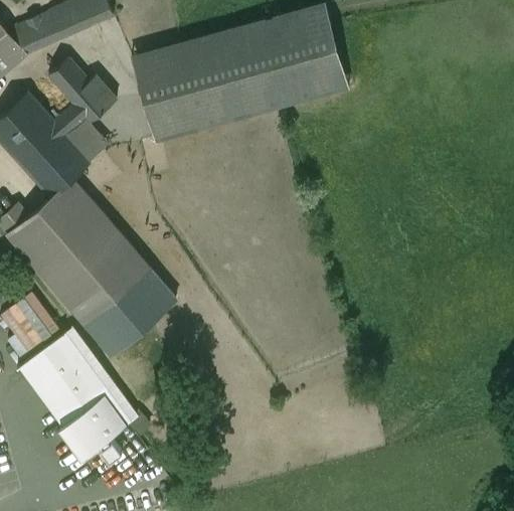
[(104,0),(82,0),(14,30),(26,56),(113,18),(104,0)]
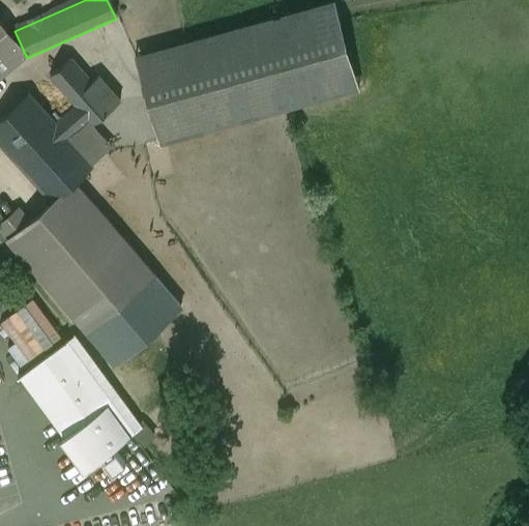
[(335,4),(134,52),(155,144),(357,96),(335,4)]
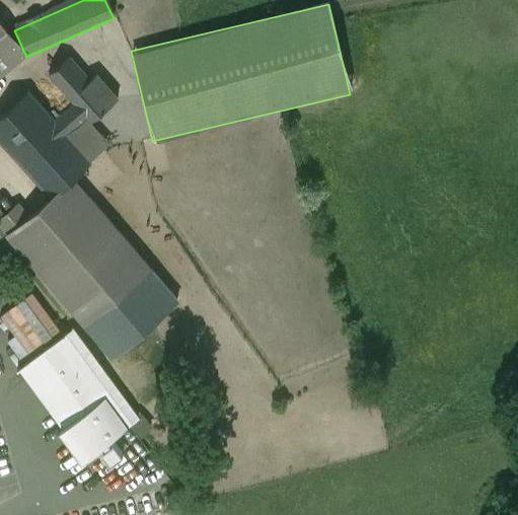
[(0,79),(26,57),(0,26),(0,79)]
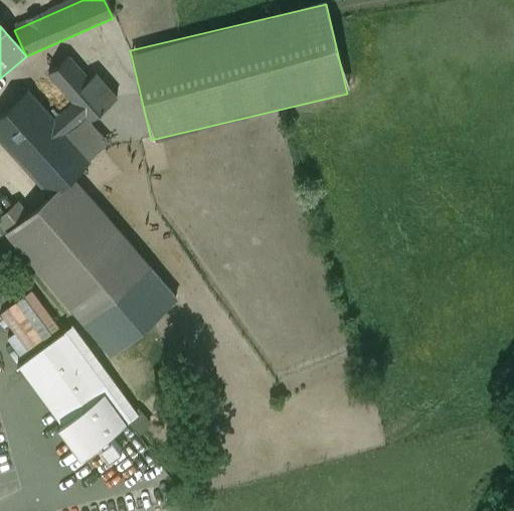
[(95,78),(88,86),(66,61),(48,77),(74,107),(86,120),(91,125),(117,103),(95,78)]
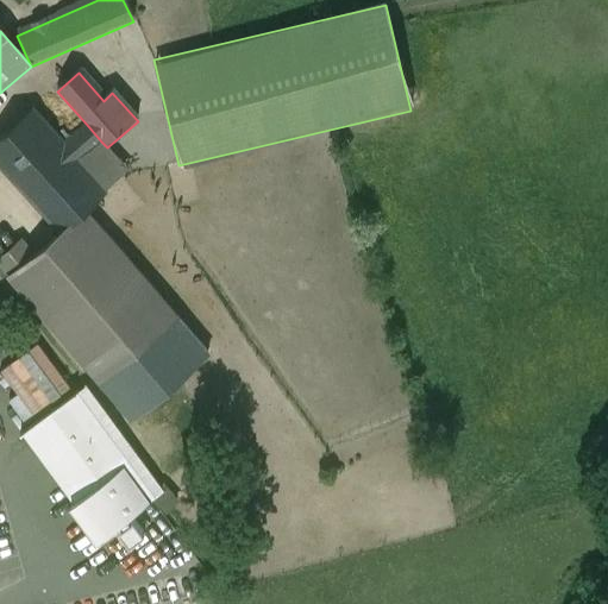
[(58,142),(32,113),(0,140),(0,169),(60,236),(83,215),(106,195),(77,163),(58,142)]
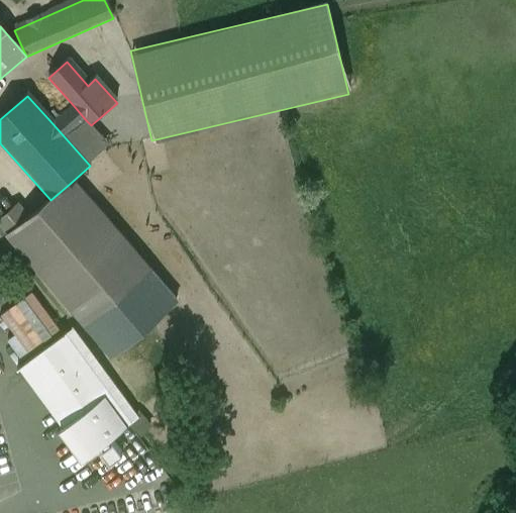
[(75,107),(58,123),(53,118),(49,120),(66,138),(86,120),(75,107)]
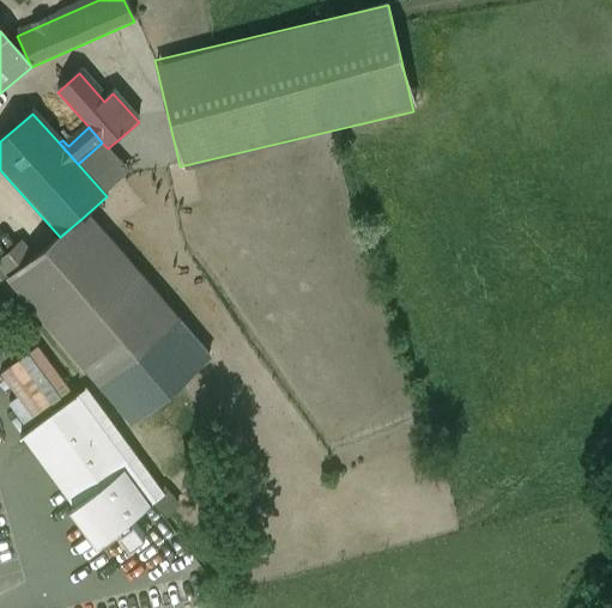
[(179,327),(84,217),(60,237),(32,261),(10,281),(7,283),(103,393),(179,327)]
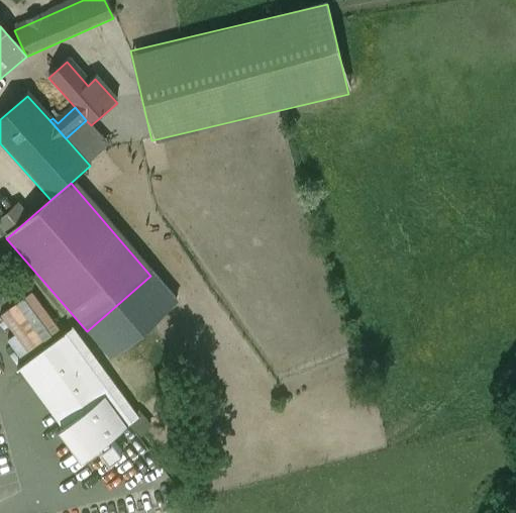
[(16,208),(0,222),(0,228),(8,237),(27,220),(16,208)]
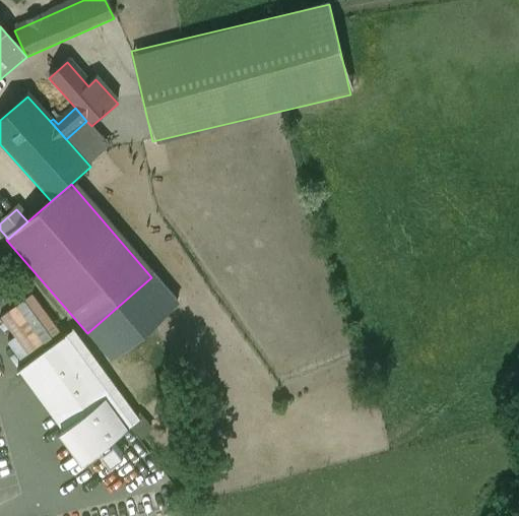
[(22,351),(55,333),(34,298),(2,316),(22,351)]
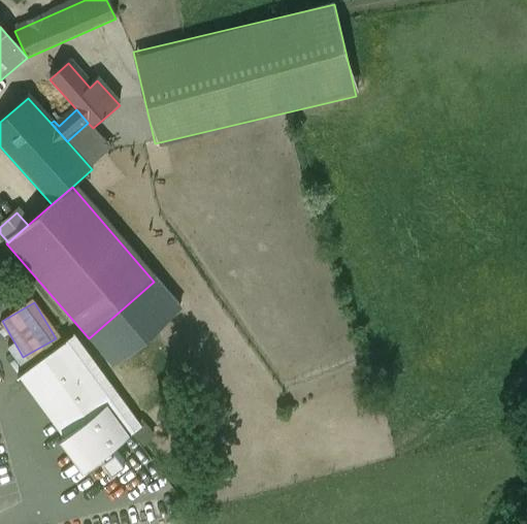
[(64,342),(19,377),(63,437),(109,403),(64,342)]
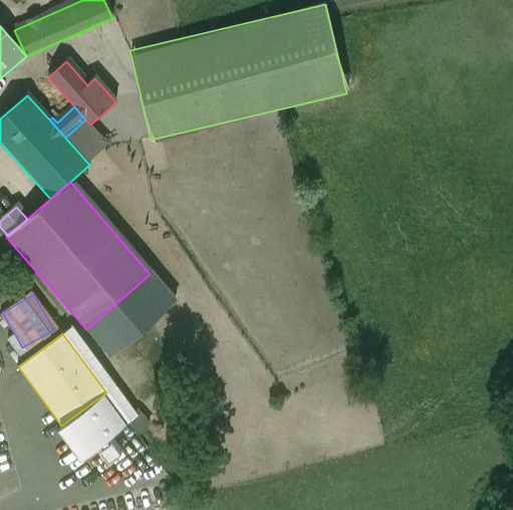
[(106,393),(61,426),(84,456),(99,445),(101,448),(99,450),(108,463),(121,453),(111,441),(109,443),(106,440),(127,424),(129,424),(106,393)]
